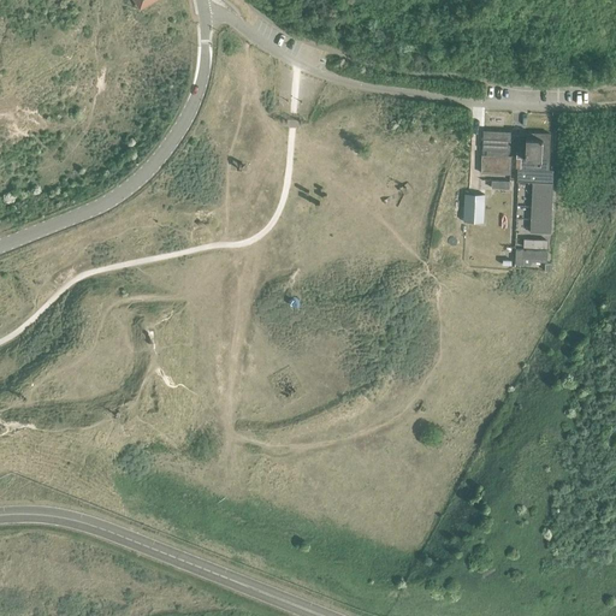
[(481,154),(481,173),(509,175),(510,155),(508,155),(508,150),(516,152),(516,158),(520,158),(520,169),(517,169),(516,181),(532,182),(529,232),(550,232),(552,183),(552,182),(552,175),(548,175),(548,170),(550,134),(483,130),(483,149),(486,150),(486,154),(481,154)]
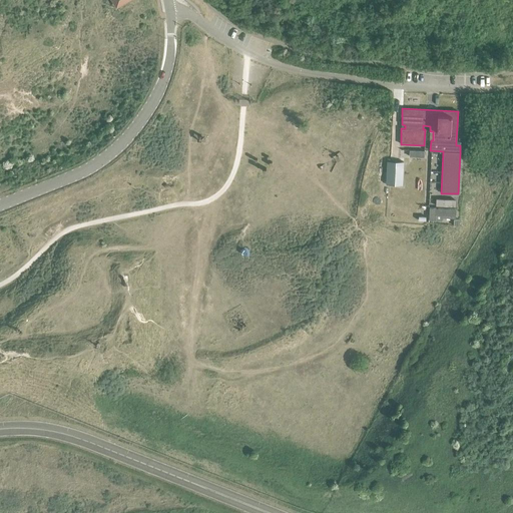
[(394,179),(395,174),(399,174),(399,158),(390,158),(387,158),(386,174),(386,178),(394,179)]
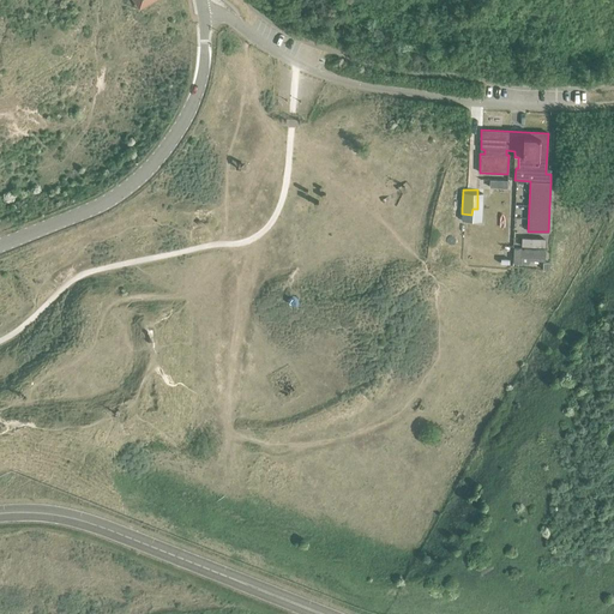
[(494,238),(510,238),(510,227),(495,226),(494,238)]
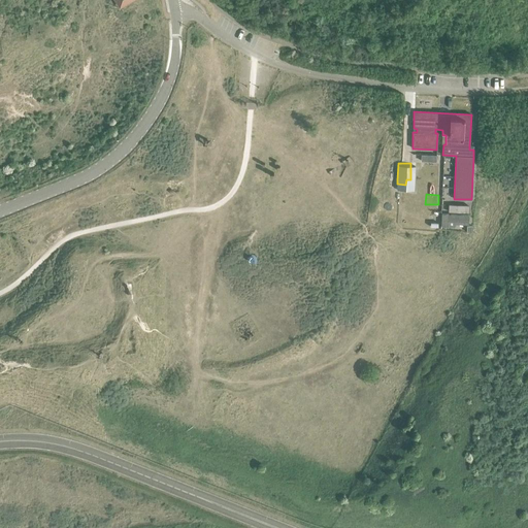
[(468,213),(469,206),(449,206),(449,212),(457,212),(457,215),(441,213),(441,226),(448,226),(448,221),(469,222),(470,215),(462,215),(462,212),(468,213)]
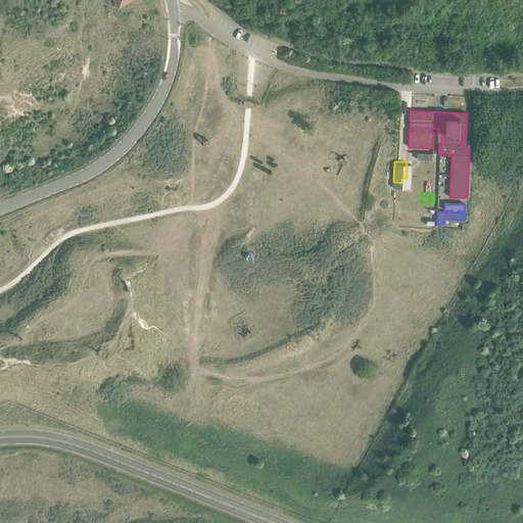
[(396,206),(396,214),(418,216),(419,208),(396,206)]
